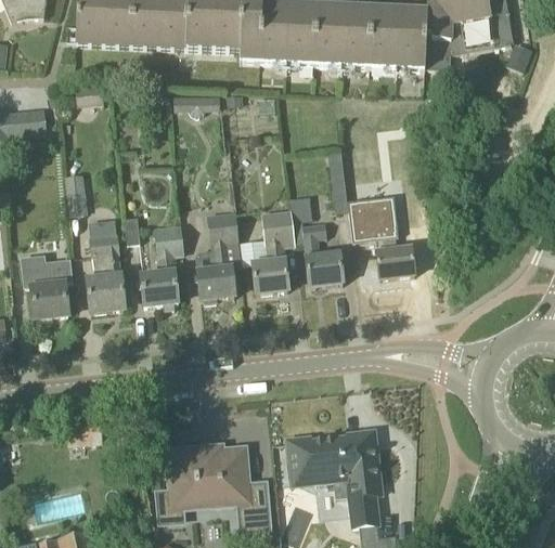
[(43,17),(44,0),(1,0),(11,23),(25,16),(29,16),(43,17)]
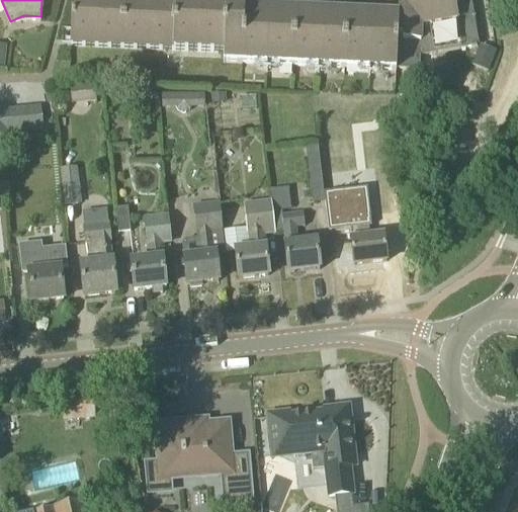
[(398,0),(398,10),(291,5),(248,3),(245,3),(245,0),(72,0),(70,35),(90,36),(224,43),(224,58),(243,59),(255,59),(254,64),(257,66),(266,67),(276,67),(279,65),(280,60),(293,61),(307,61),(306,66),(309,69),(317,69),(328,69),(331,67),(331,62),(357,64),(357,68),(360,71),(368,71),(379,72),(381,69),(382,65),(420,66),(420,52),(479,41),(479,40),(475,41),(467,0),(398,0)]
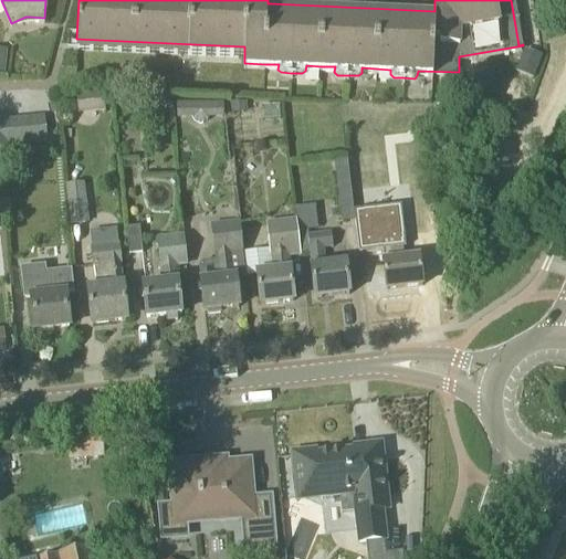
[(534,72),(542,51),(525,44),(517,66),(534,72)]
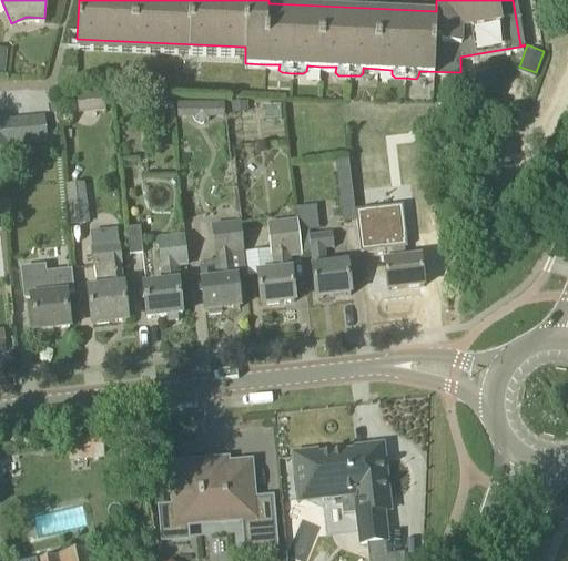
[(80,109),(105,105),(104,88),(79,90),(80,109)]
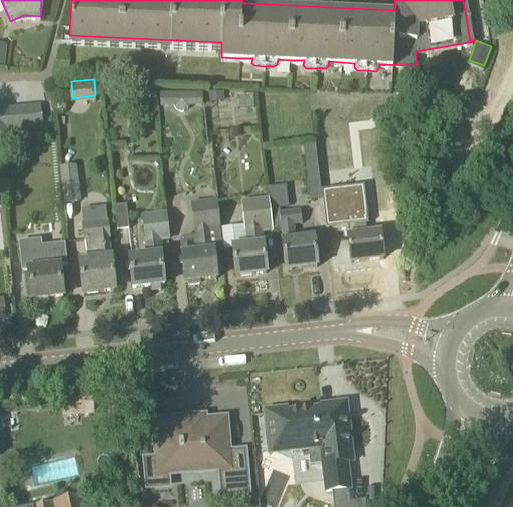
[(189,89),(174,89),(174,102),(175,105),(179,108),(184,108),(188,105),(189,102),(189,89)]
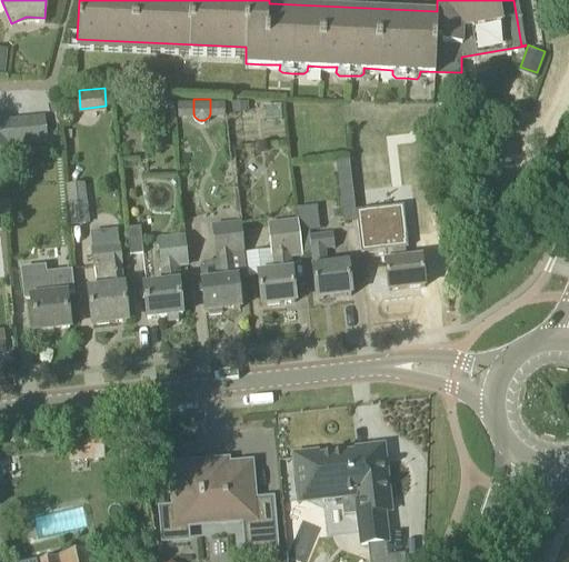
[(0,152),(13,152),(12,143),(47,139),(43,111),(0,116),(0,152)]
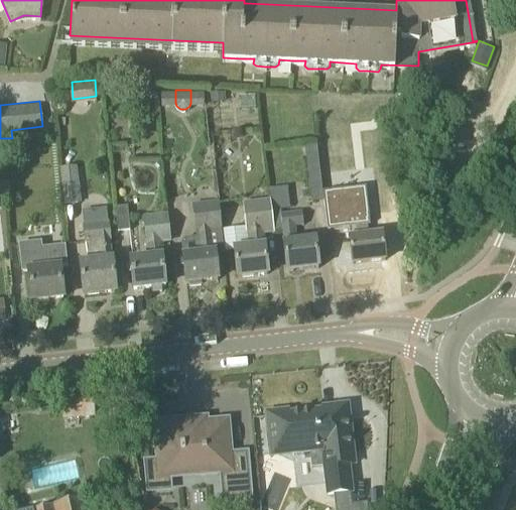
[(316,139),(304,141),(311,196),(323,194),(321,188),(316,139)]
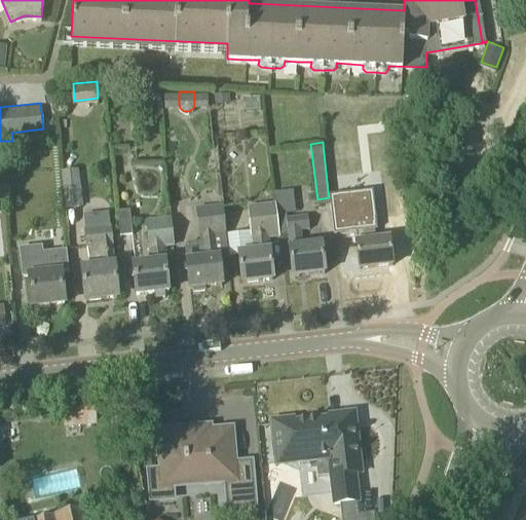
[(66,203),(82,201),(78,165),(62,168),(66,203)]
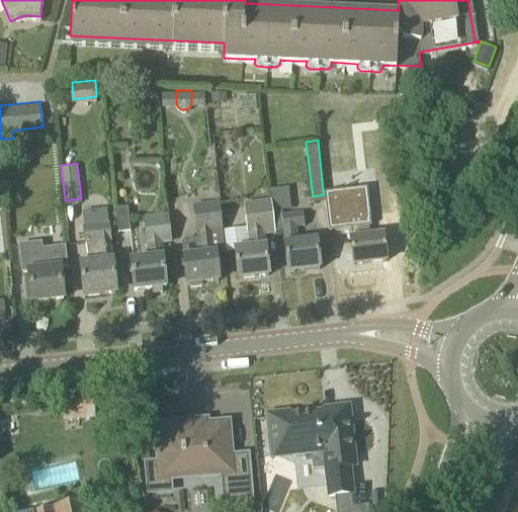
[(265,241),(264,228),(274,227),(272,206),(271,196),(255,198),(256,205),(246,206),(247,210),(248,227),(250,242),(237,244),(235,244),(238,274),(269,271),(266,241),(265,241)]
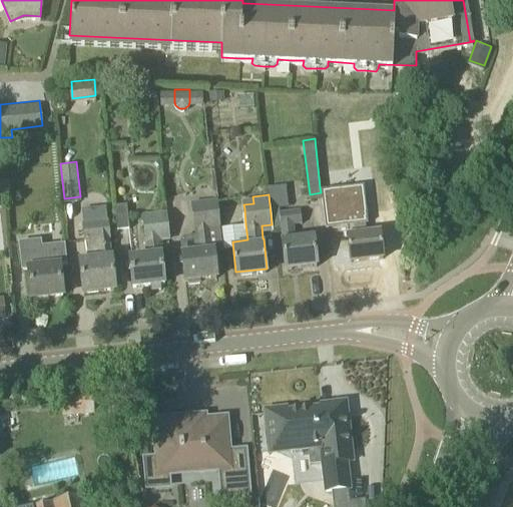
[(199,280),(199,276),(216,274),(210,226),(220,225),(216,196),(191,199),(195,231),(183,233),(181,237),(182,250),(185,278),(188,278),(188,281),(199,280)]
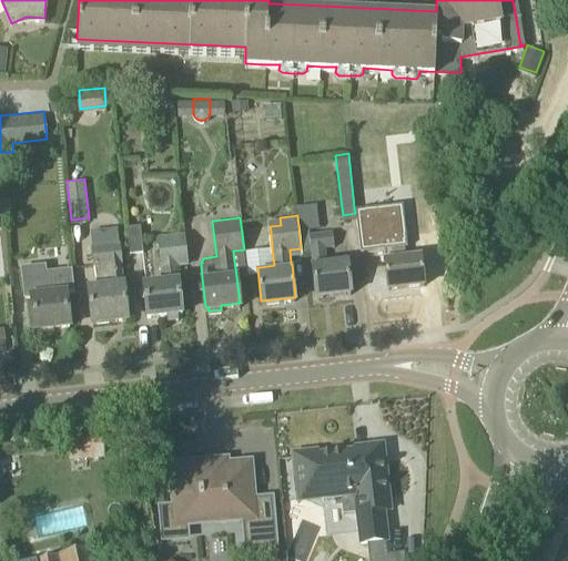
[(398,255),(396,240),(409,238),(407,224),(381,227),(383,242),(384,242),(385,256),(385,257),(388,286),(424,282),(421,253),(398,255)]
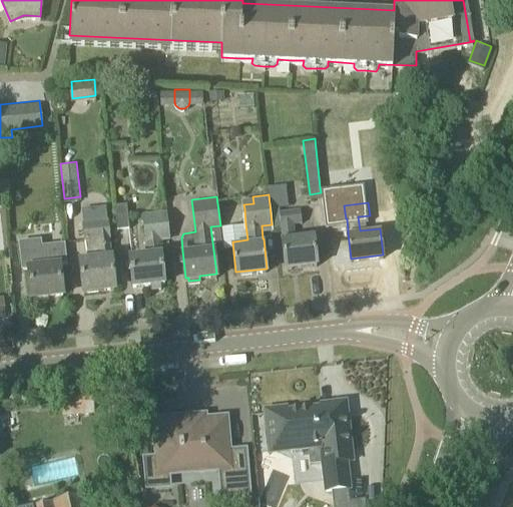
[(279,209),(278,203),(270,204),(272,224),(281,223),(283,236),(282,236),(286,266),(318,263),(314,234),(294,236),(293,220),(301,219),(300,206),(279,209)]
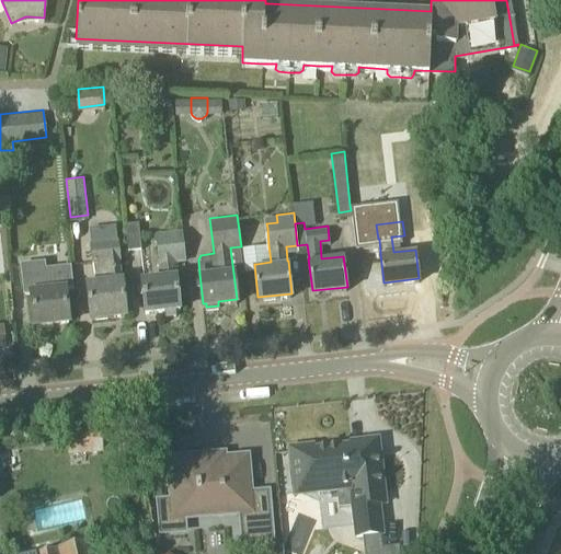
[(176,273),(174,256),(185,255),(182,229),(157,232),(159,258),(160,257),(162,275),(141,278),(145,310),(164,308),(164,310),(176,309),(176,307),(180,306),(178,273),(176,273)]
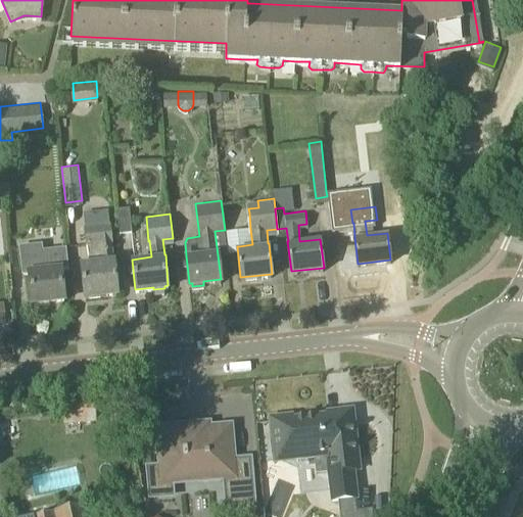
[(109,222),(86,224),(88,240),(89,240),(111,238),(112,238),(110,222),(109,222)]
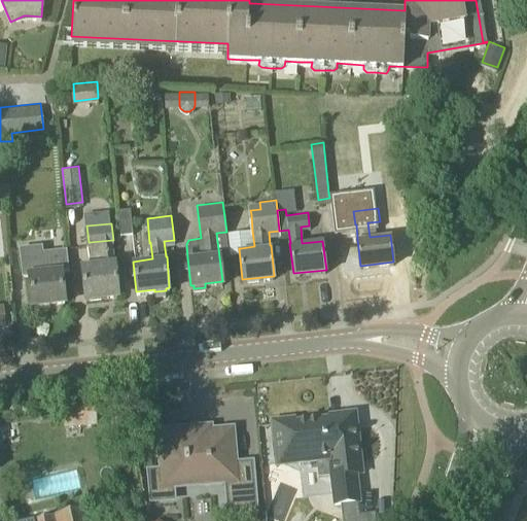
[(114,261),(112,240),(90,242),(92,263),(81,264),(85,297),(118,293),(115,261),(114,261)]
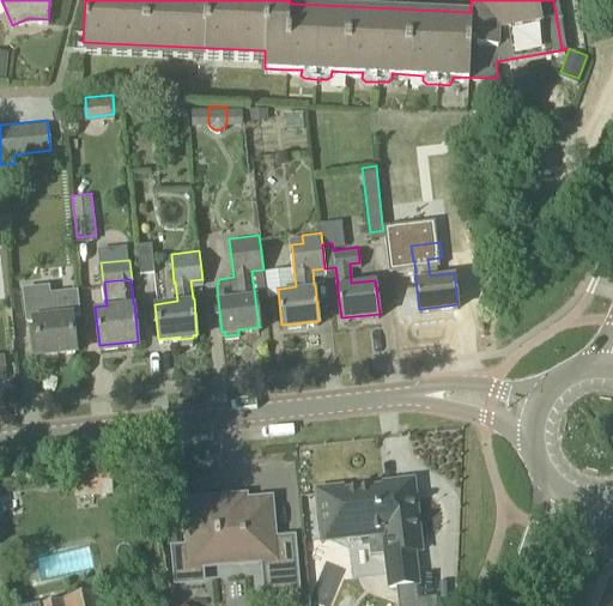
[(50,290),(49,282),(24,285),(28,316),(34,316),(37,352),(43,352),(43,356),(58,355),(58,350),(76,349),(72,313),(80,311),(78,286),(50,290)]
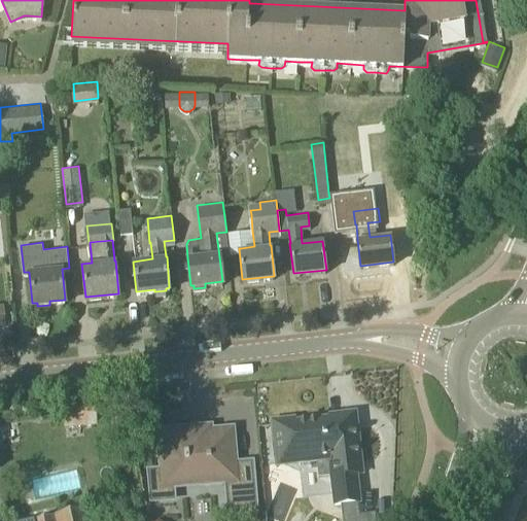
[(77,400),(62,401),(64,423),(79,422),(77,400)]
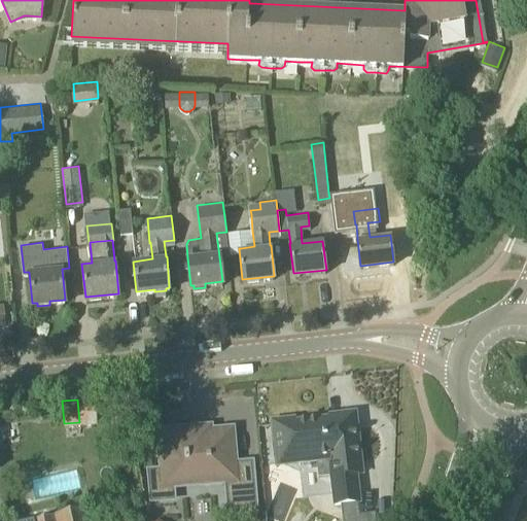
[(350,422),(343,417),(343,410),(329,412),(329,415),(297,418),(297,417),(278,416),(280,441),(299,439),(301,455),(331,452),(334,472),(330,472),(335,501),(359,498),(356,471),(362,470),(357,422),(350,422)]
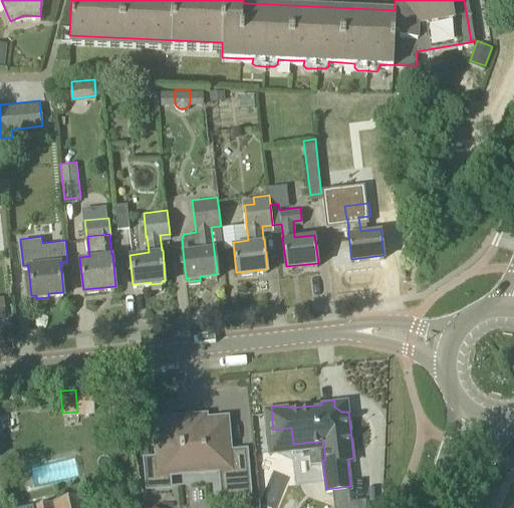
[(192,423),(192,414),(155,417),(156,434),(158,456),(146,457),(148,485),(169,483),(167,464),(194,462),(195,469),(227,466),(228,477),(222,478),(224,492),(249,489),(245,448),(229,449),(226,415),(204,417),(204,422),(192,423)]
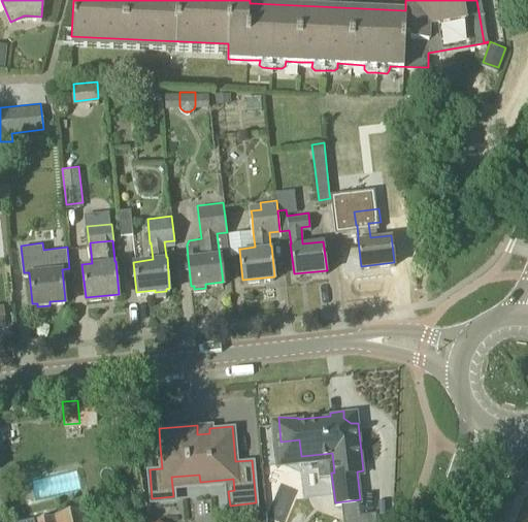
[(291,516),(292,478),(267,477),(266,516),(291,516)]
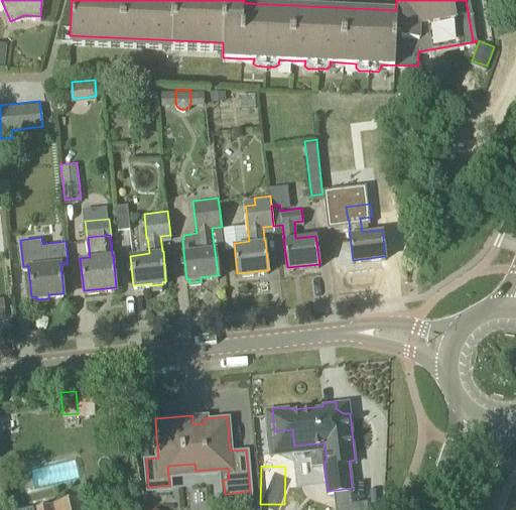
[(79,478),(79,468),(29,468),(29,479),(79,478)]
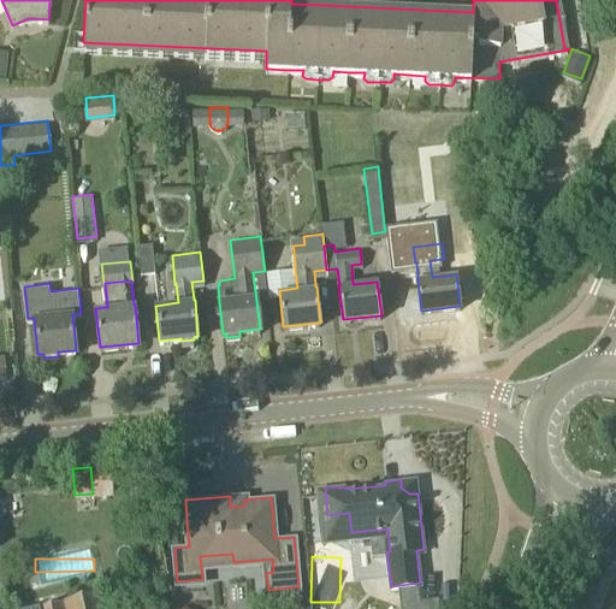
[(63,597),(64,608),(102,608),(98,590),(63,597)]
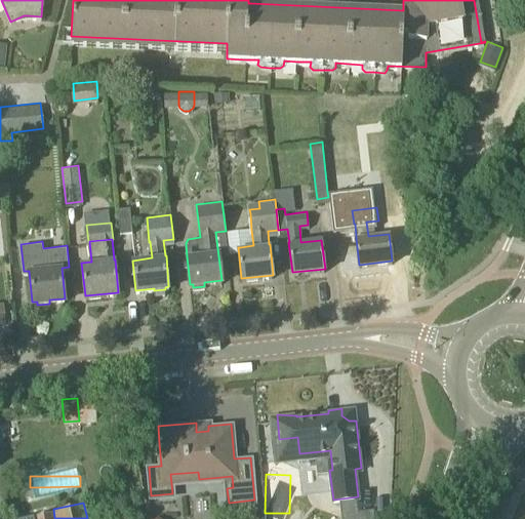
[(340,518),(374,518),(372,507),(340,511),(340,518)]
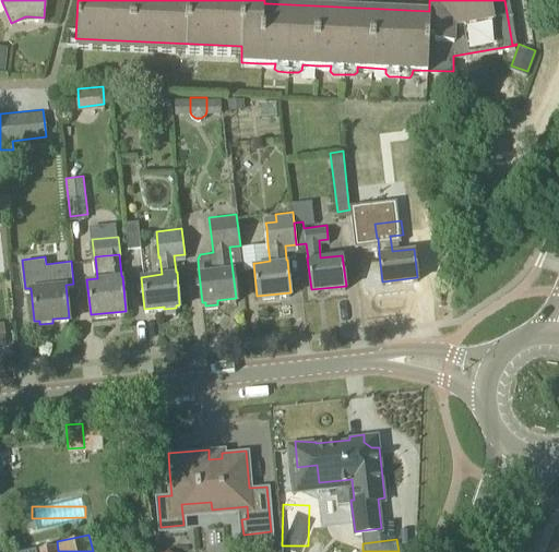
[(58,551),(57,541),(9,551),(58,551)]
